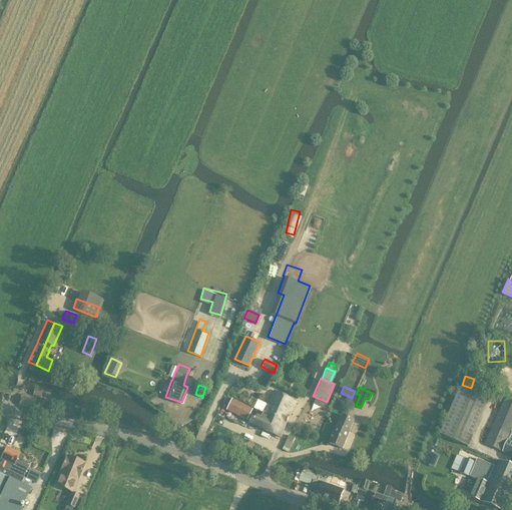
[(467,445),(487,399),(459,387),(439,433),(467,445)]
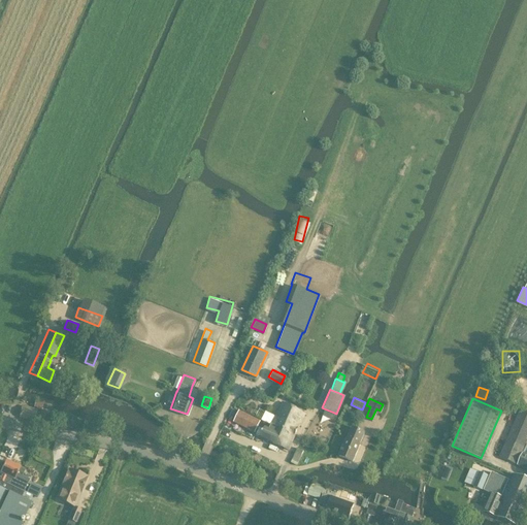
[(282,400),(270,422),(289,431),(282,446),(287,448),(294,433),(297,427),(304,413),(282,400)]
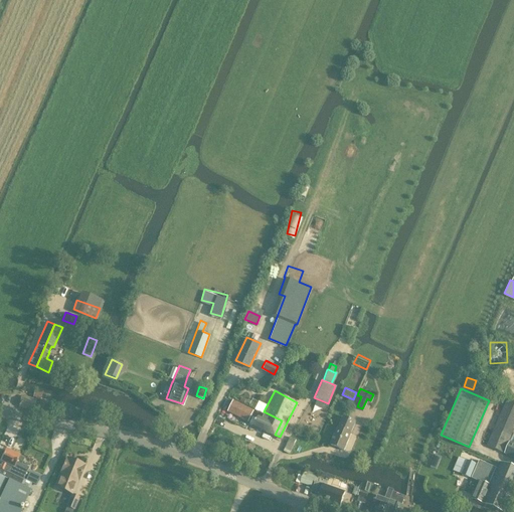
[(20,394),(18,404),(33,407),(36,408),(44,410),(45,408),(50,409),(58,411),(60,401),(53,399),(47,397),(46,399),(39,398),(38,402),(34,401),(35,397),(20,394)]
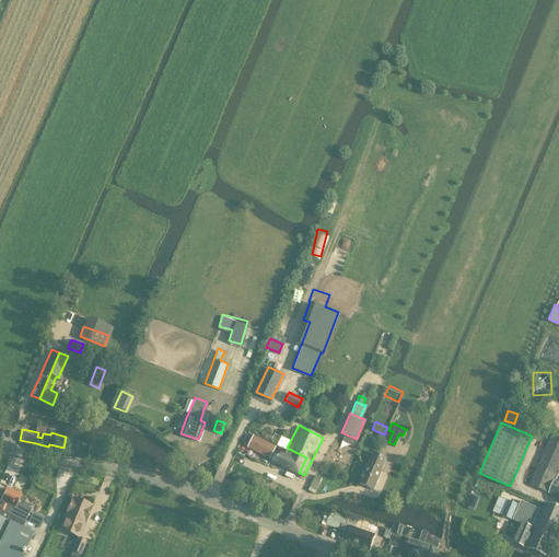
[(558,434),(551,431),(530,482),(558,495),(558,470),(556,476),(554,475),(558,462),(558,434)]
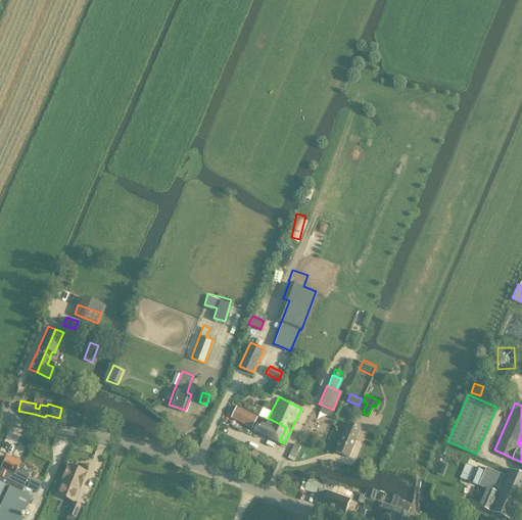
[(321,405),(318,412),(328,415),(331,409),(321,405)]
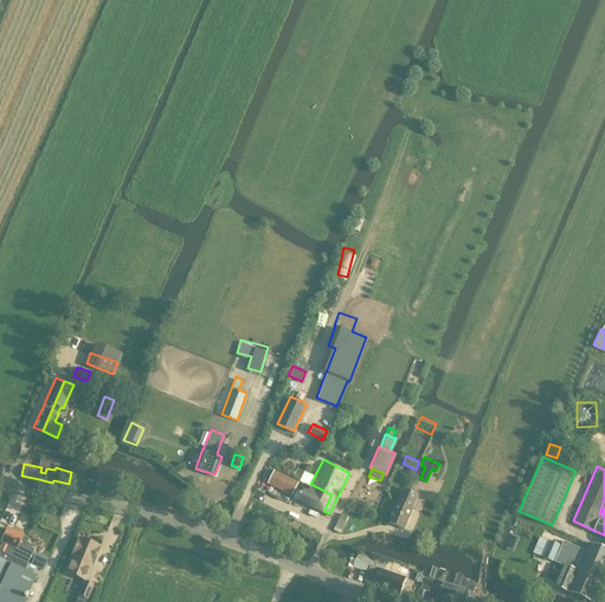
[(297,481),(280,473),(276,471),(269,484),(291,494),(297,481)]
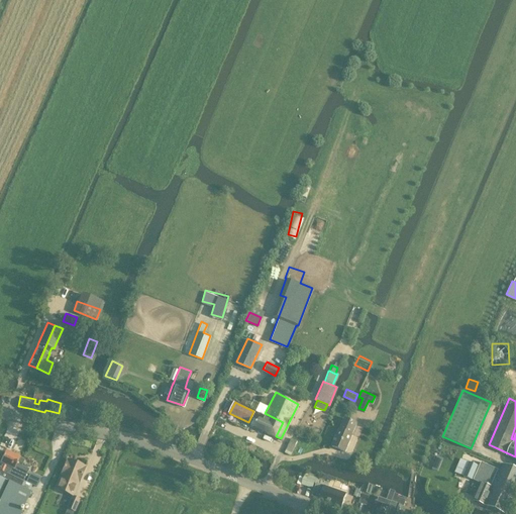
[(254,425),(276,436),(283,422),(265,413),(262,419),(259,417),(254,425)]
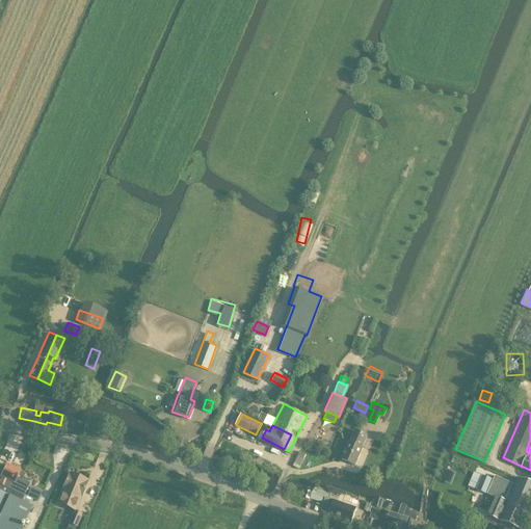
[(348,440),(341,457),(354,463),(362,446),(361,446),(366,433),(353,428),(348,440)]
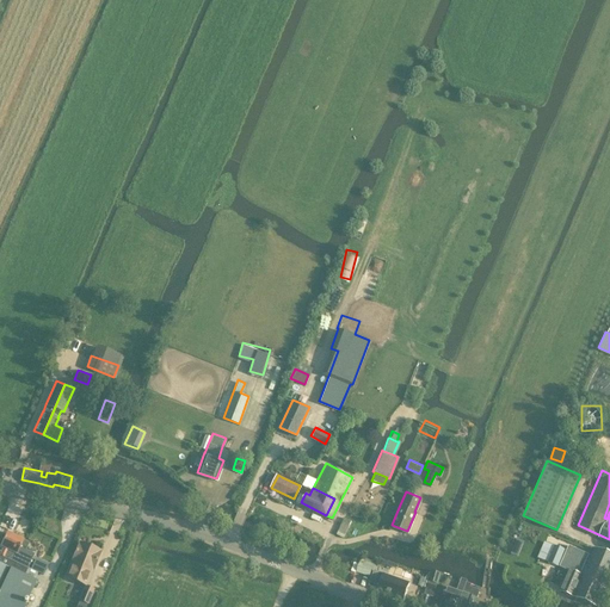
[(343,536),(350,519),(343,515),(336,532),(343,536)]
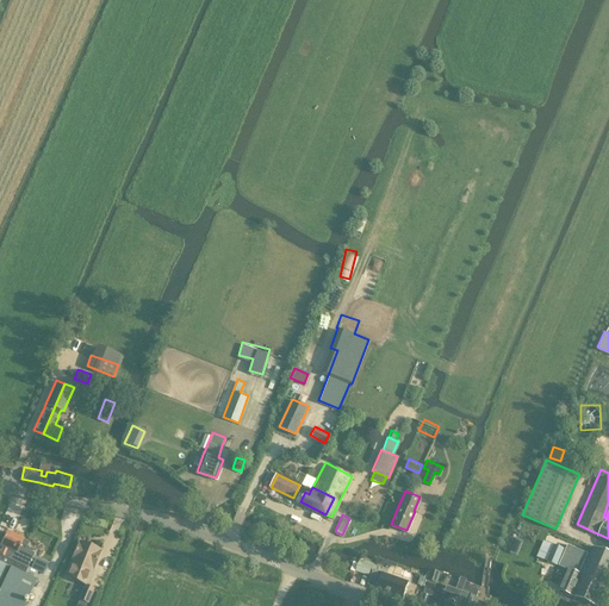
[(0,560),(32,576),(36,569),(30,566),(26,564),(33,551),(24,547),(28,539),(23,537),(12,532),(8,531),(6,530),(2,536),(0,535),(0,560)]
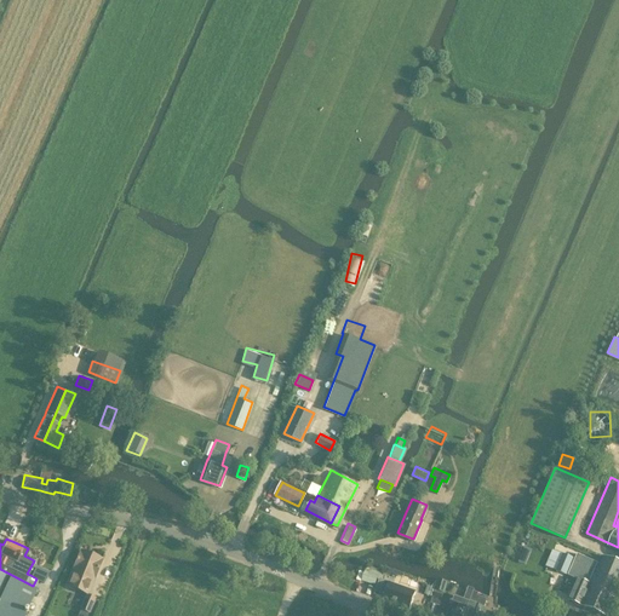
[(551,547),(545,563),(556,568),(565,571),(572,556),(562,552),(551,547)]
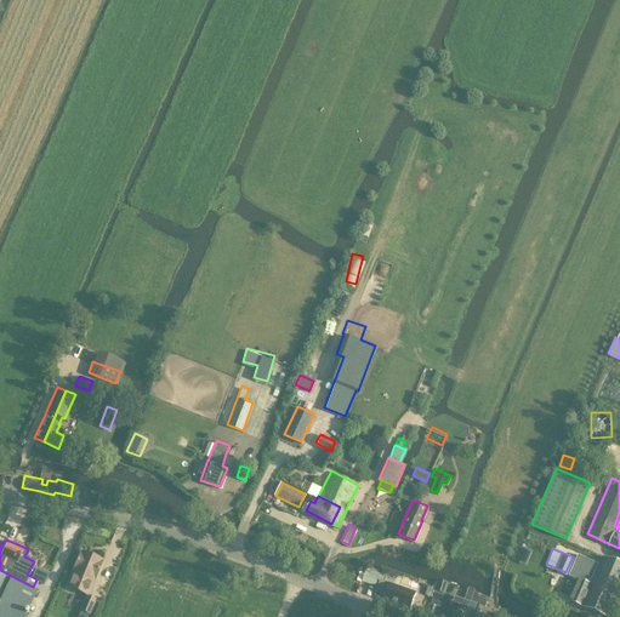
[(72,569),(66,583),(84,590),(87,592),(95,575),(102,558),(79,549),(72,569)]
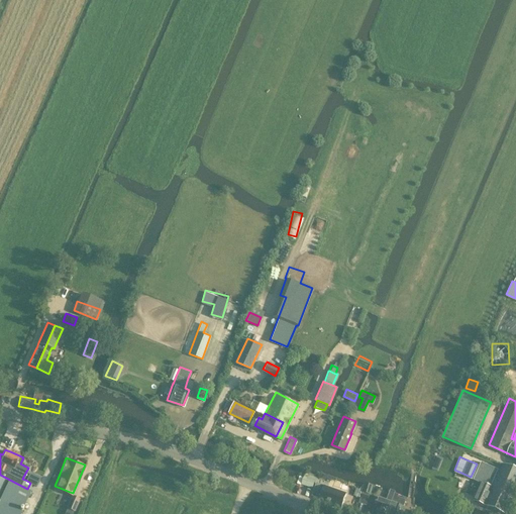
[(473,478),(476,480),(481,482),(474,499),(479,501),(479,503),(482,504),(484,503),(485,504),(490,492),(487,491),(490,485),(497,468),(481,460),(473,478)]
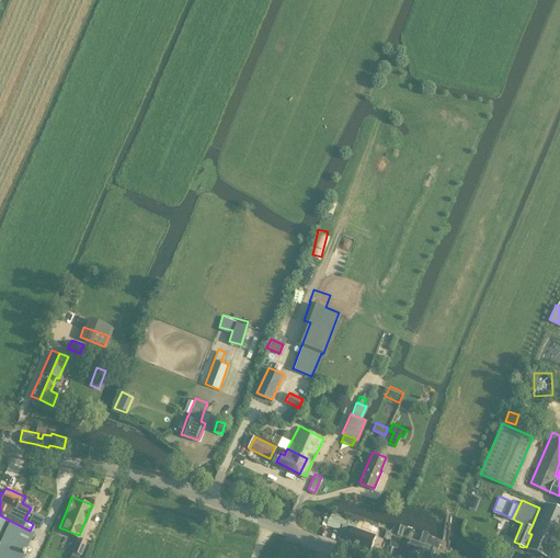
[(532,534),(526,547),(548,556),(559,527),(559,508),(546,502),(532,534)]
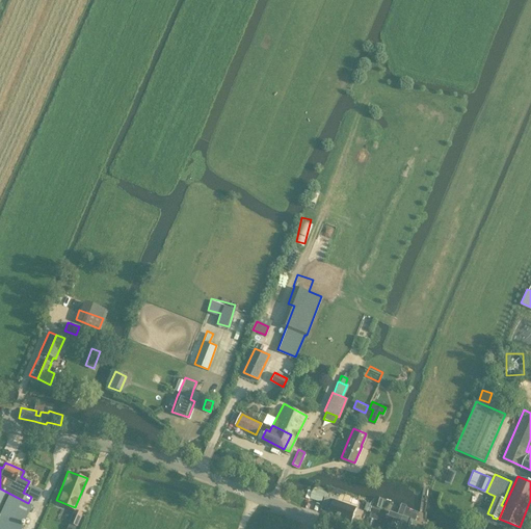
[(30,484),(26,494),(31,497),(36,499),(41,490),(30,484)]
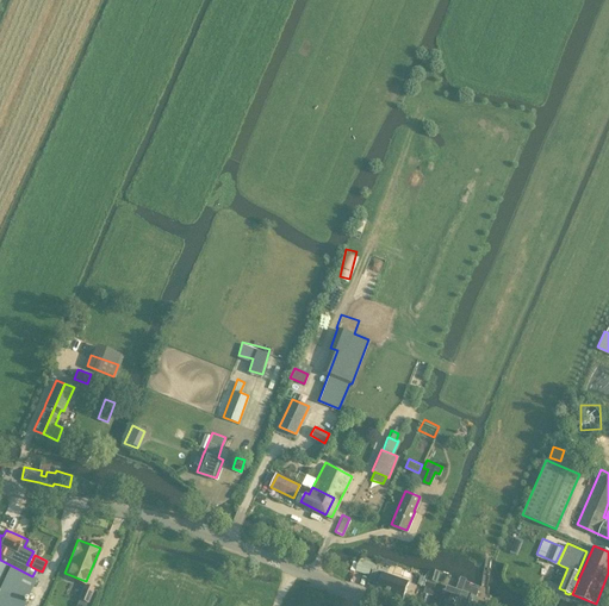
[(359,557),(355,569),(368,573),(372,558),(364,556),(359,557)]
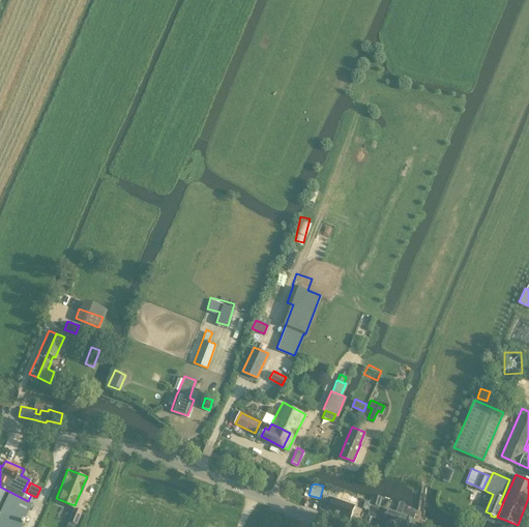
[(0,526),(19,526),(31,502),(28,501),(0,487),(0,526)]
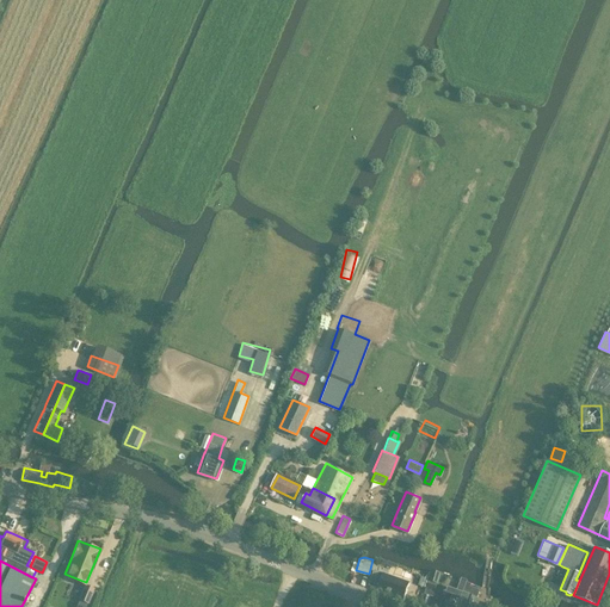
[(439,571),(431,569),(429,578),(436,581),(439,571)]
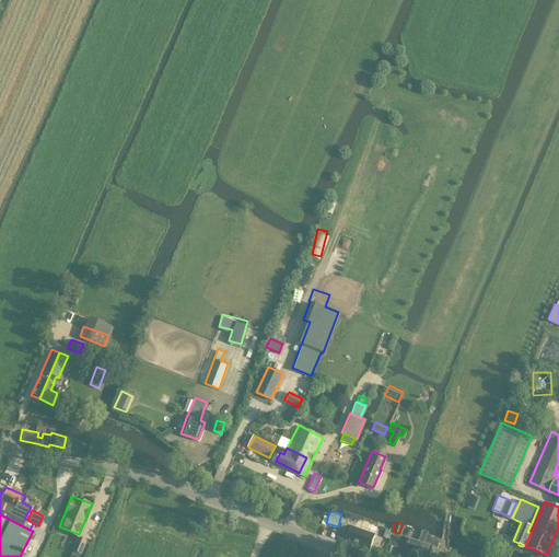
[(350,524),(345,540),(369,548),(374,533),(350,524)]
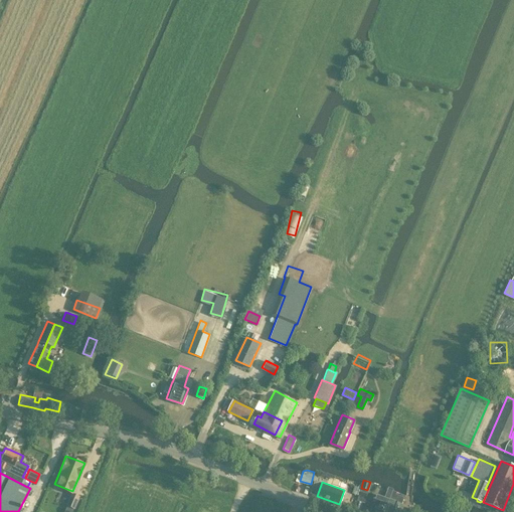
[(360,487),(354,485),(352,492),(358,494),(360,487)]
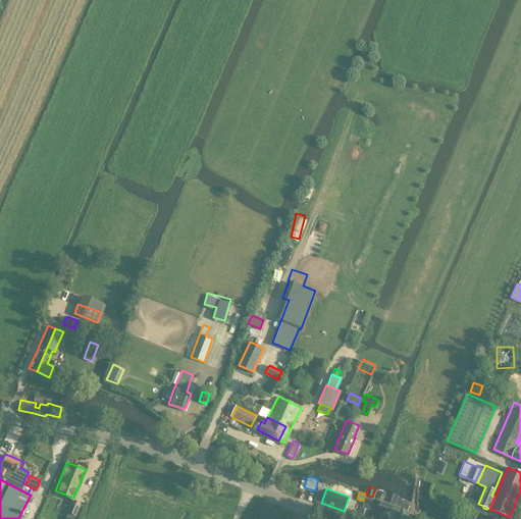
[(398,496),(396,501),(388,518),(407,518),(404,517),(409,504),(408,502),(401,500),(402,498),(398,496)]
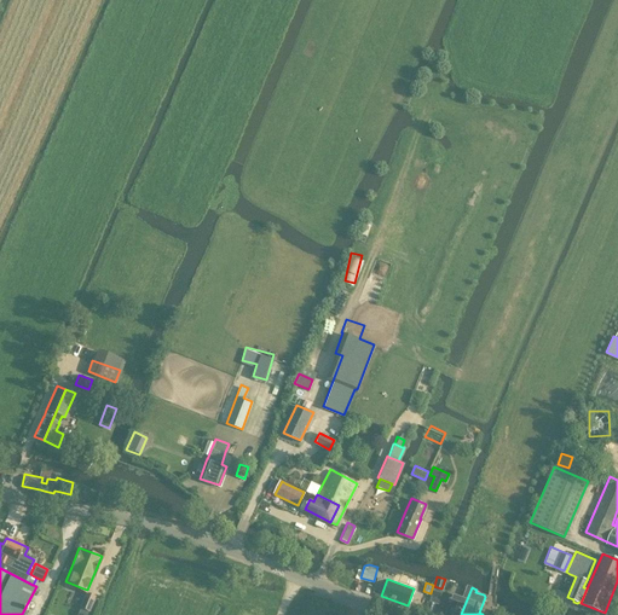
[(461,614),(469,593),(465,591),(463,592),(462,596),(452,592),(443,614),(461,614)]
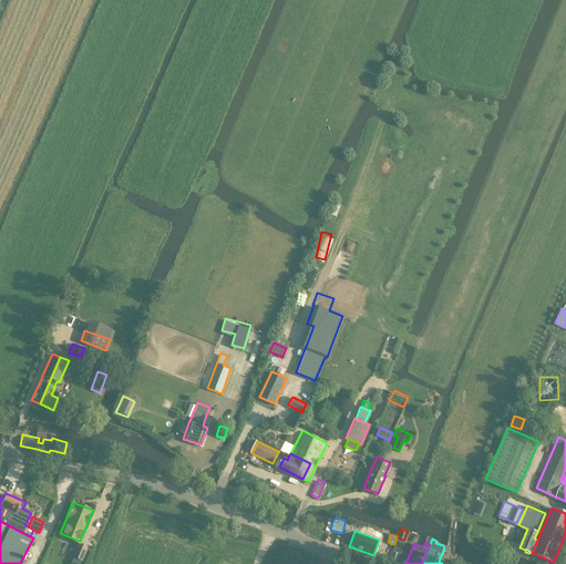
[(80,559),(85,545),(78,543),(73,556),(80,559)]
